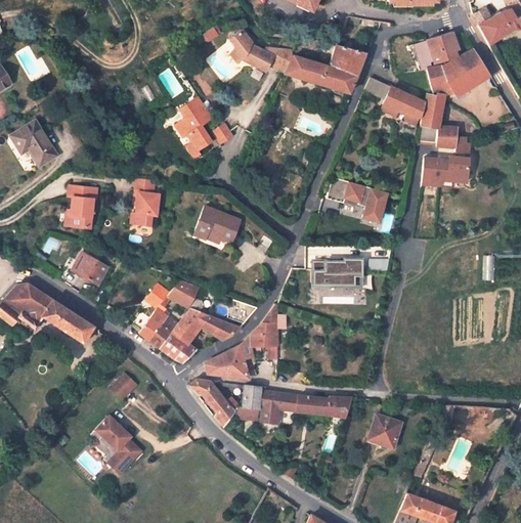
[(493,45),(520,30),(520,12),(514,3),(495,15),(489,7),(477,13),(493,45)]
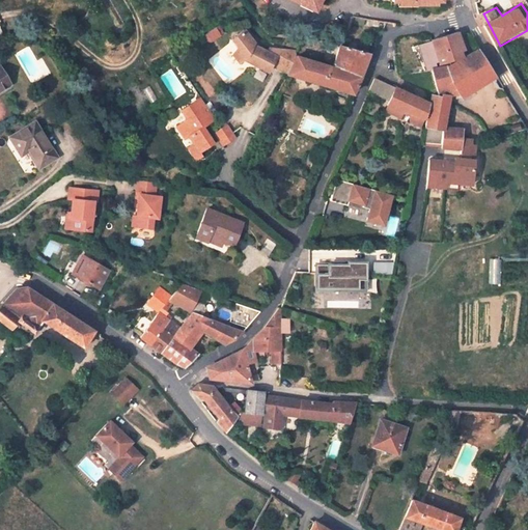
[(451,59),(465,55),(463,50),(460,39),(456,32),(444,36),(451,59)]
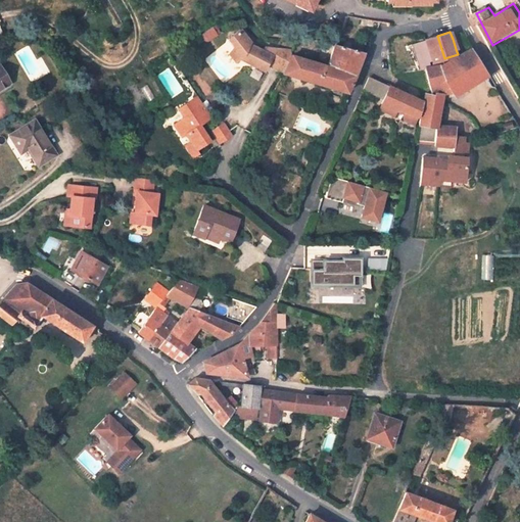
[(240,59),(245,61),(244,65),(254,68),(256,64),(265,67),(267,61),(275,63),(274,66),(285,69),(293,54),(293,49),(276,48),(275,52),(268,49),(264,51),(263,55),(249,50),(249,48),(242,35),(229,41),(232,50),(226,55),(231,64),(240,59)]
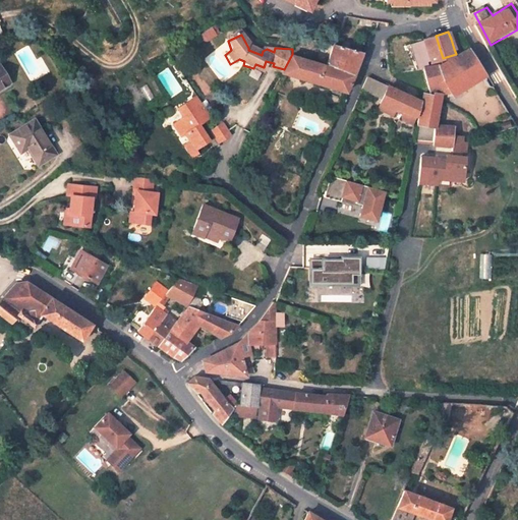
[(426,39),(435,65),(443,63),(445,62),(444,61),(443,58),(436,36),(426,39)]
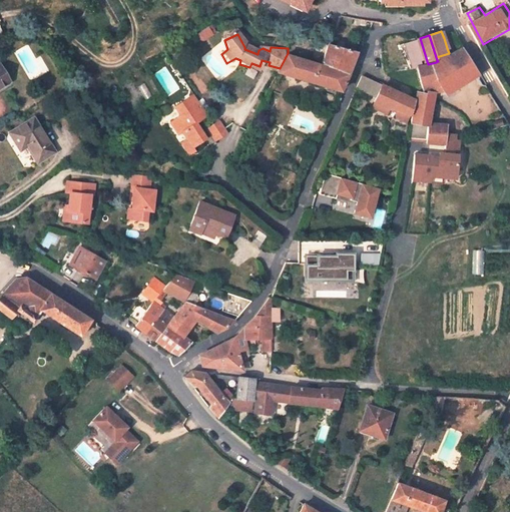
[(310,46),(322,50),(325,40),(312,39),(310,46)]
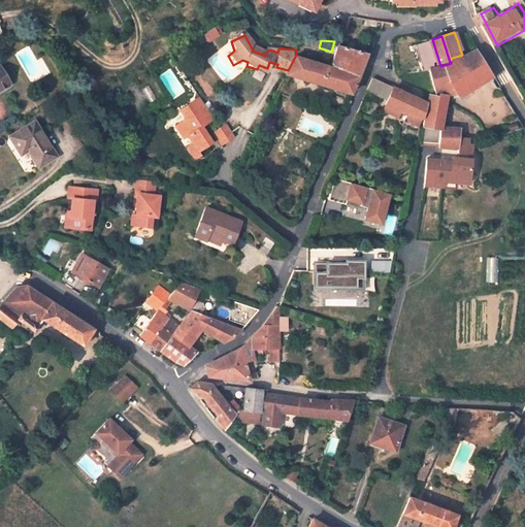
[(369,52),(340,44),(339,45),(333,65),(360,74),(369,52)]
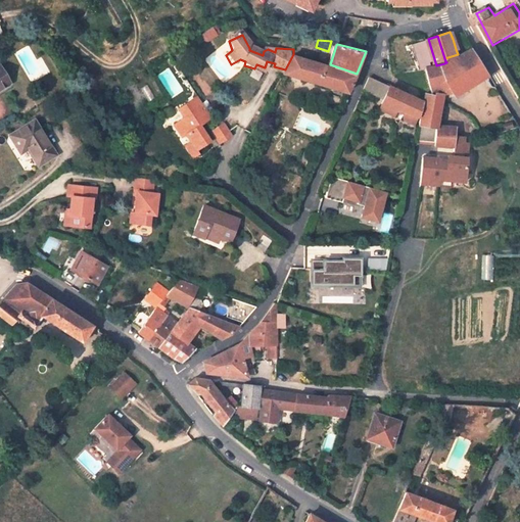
[(456,94),(457,95),(489,74),(473,48),(456,57),(446,62),(444,63),(436,65),(430,66),(427,67),(434,94),(444,93),(451,92),(455,91),(456,94)]
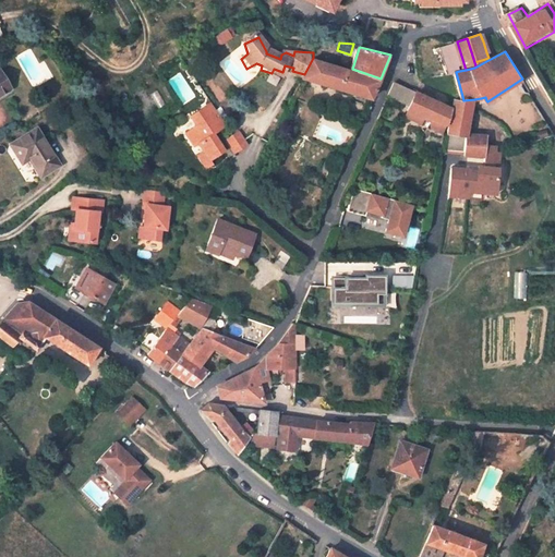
[(304,75),(373,96),(381,79),(352,69),(352,71),(313,58),(304,74),(304,75)]
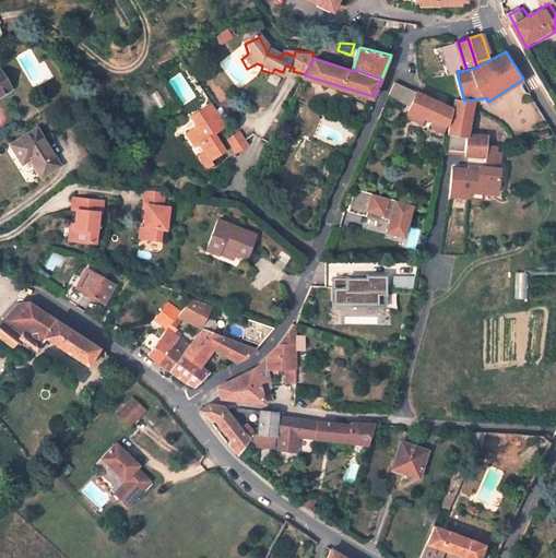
[(0,94),(12,87),(1,69),(0,68),(0,94)]
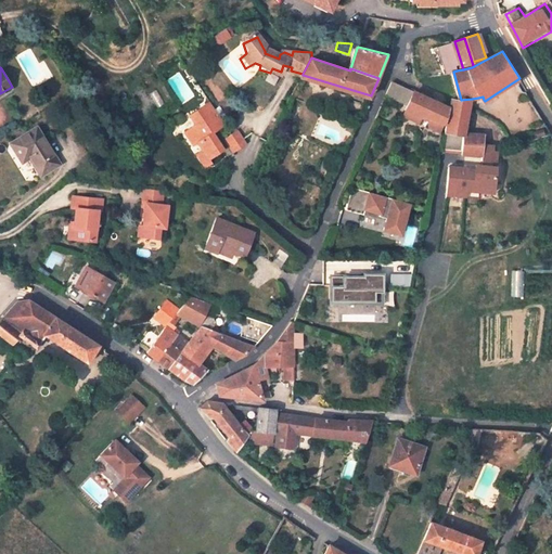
[(387,94),(402,102),(409,88),(394,81),(387,94)]
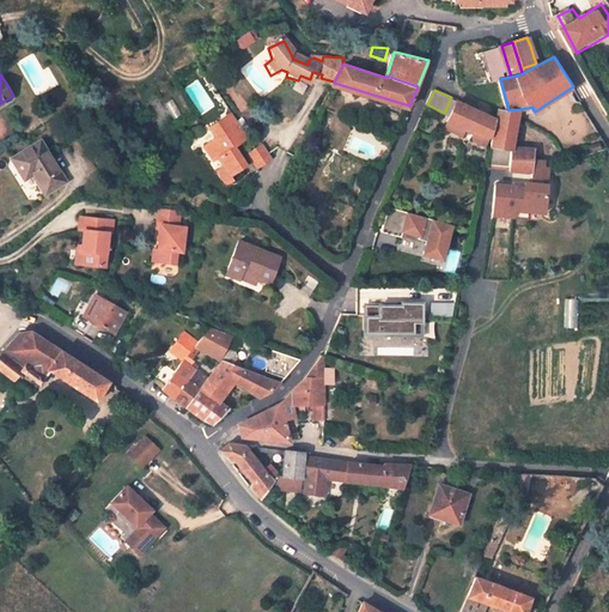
[(0,110),(17,101),(13,96),(0,103),(0,110)]
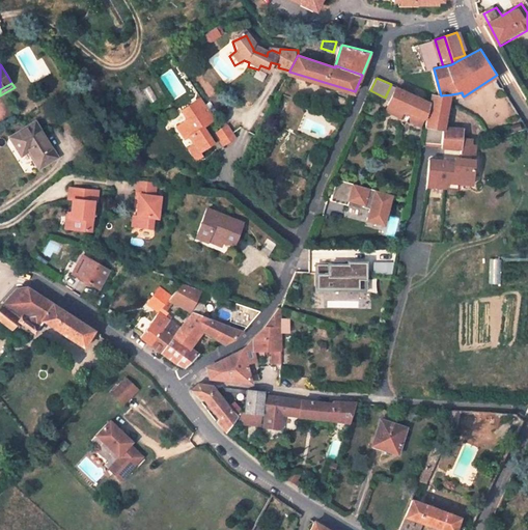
[(391,84),(385,98),(391,100),(396,87),(391,84)]
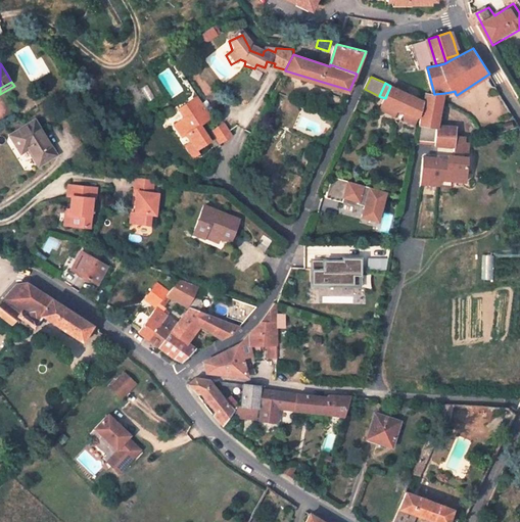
[(405,92),(390,86),(385,98),(383,102),(384,103),(382,109),(396,114),(398,109),(400,110),(407,93),(405,92)]
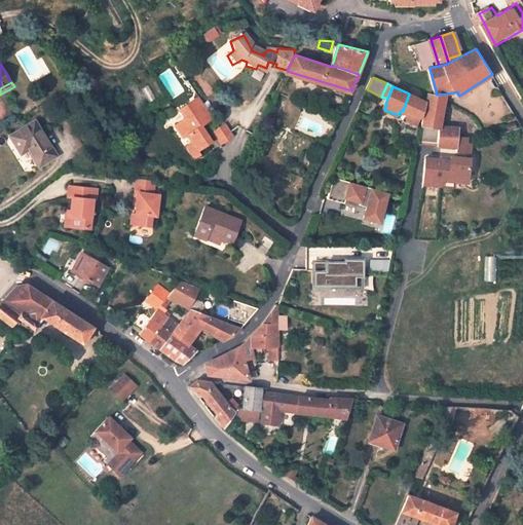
[(442,125),(447,94),(437,95),(431,92),(428,102),(423,124),(442,127),(442,125)]
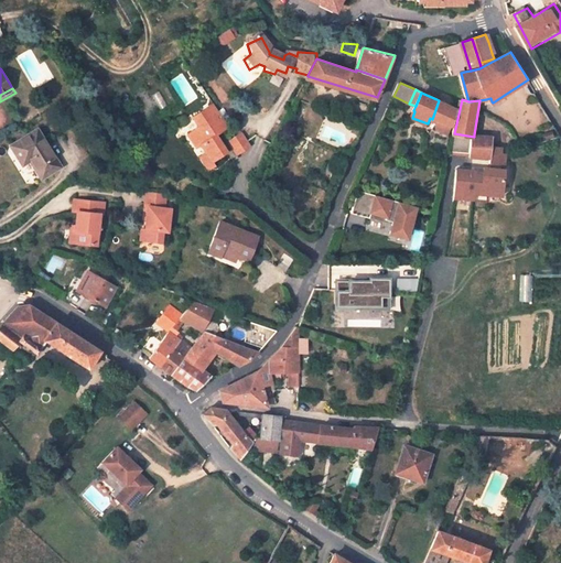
[(453,123),(456,108),(439,100),(432,119),(438,121),(441,129),(450,132),(453,123)]
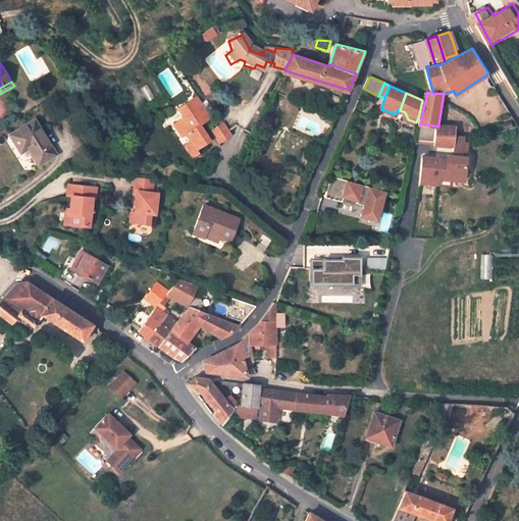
[(200,149),(213,140),(203,124),(215,116),(200,95),(182,107),(187,116),(177,122),(187,136),(190,134),(192,138),(200,149)]
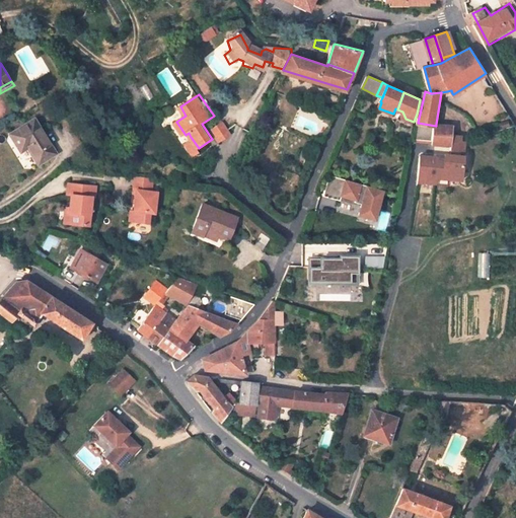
[(173,96),(168,100),(174,109),(180,106),(173,96)]
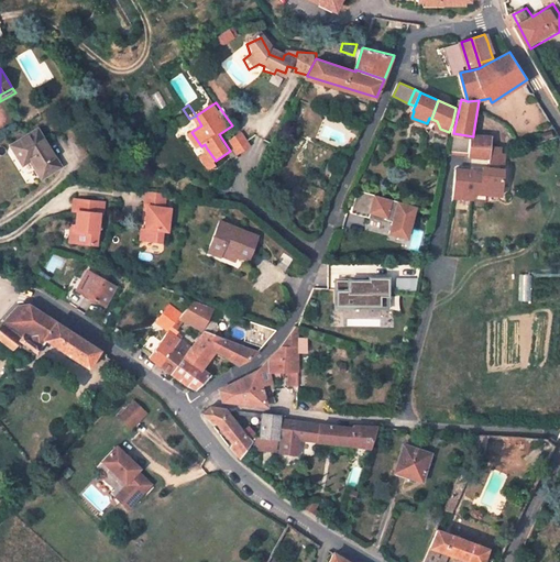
[(62,165),(40,129),(14,144),(25,163),(33,158),(44,176),(62,165)]
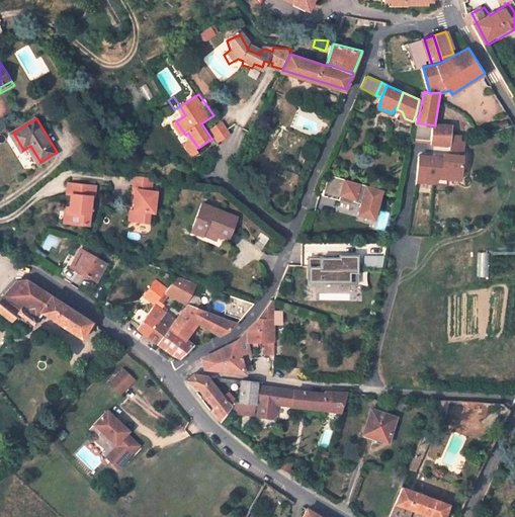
[(212,128),(222,142),(234,134),(225,120),(219,124),(212,128)]
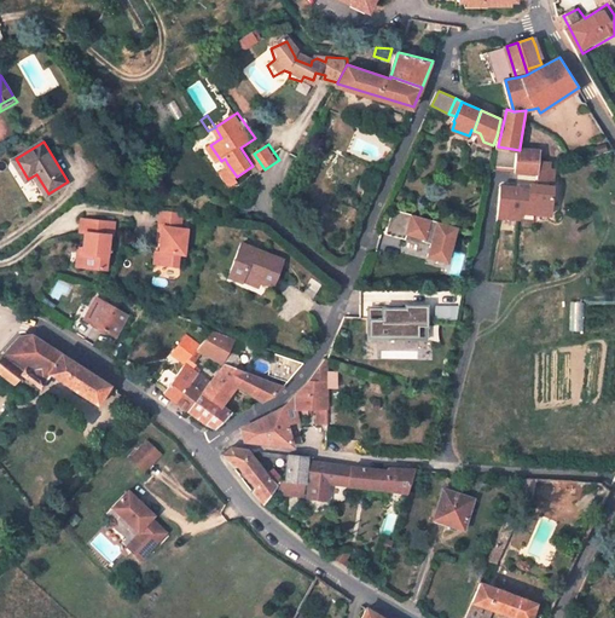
[(520,150),(498,146),(495,166),(517,168),(517,172),(538,173),(537,184),(531,183),(531,188),(500,186),(499,218),(521,219),(521,207),(533,207),(533,212),(555,213),(556,184),(551,184),(551,177),(556,177),(557,168),(552,168),(552,162),(539,162),(541,149),(520,148),(520,150)]
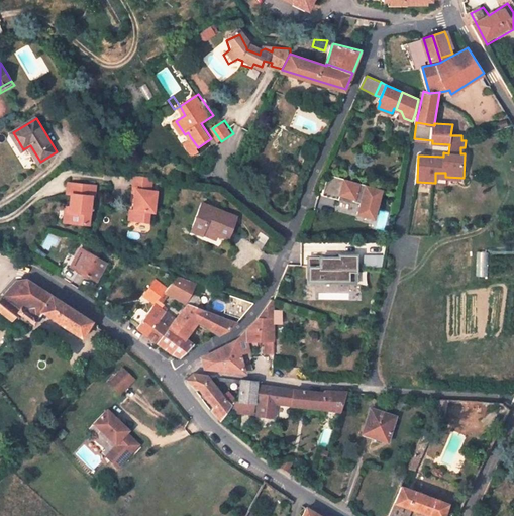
[(191,151),(198,147),(190,136),(183,141),(191,151)]
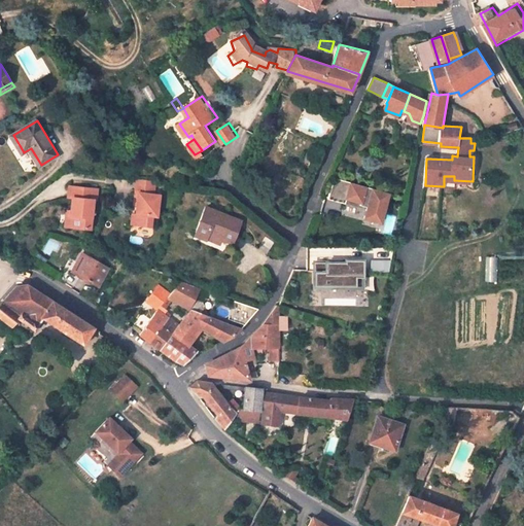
[(143,223),(152,224),(154,213),(160,214),(163,194),(156,193),(159,180),(139,178),(137,190),(141,190),(137,218),(144,219),(143,223)]
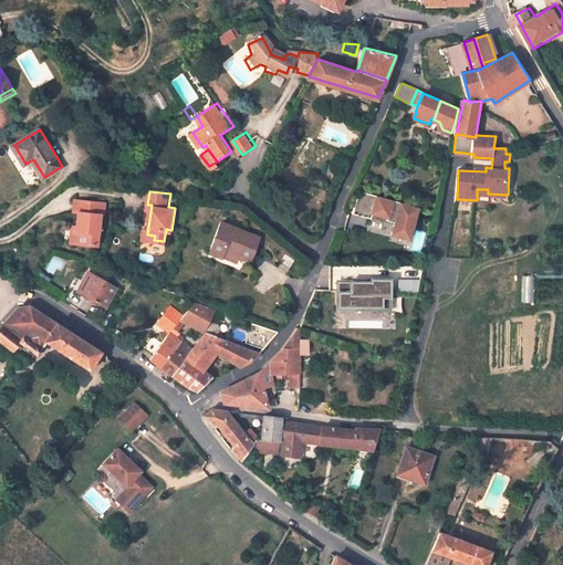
[(361,191),(354,213),(373,219),(374,212),(388,217),(387,220),(396,222),(393,233),(410,239),(419,207),(414,206),(361,191)]
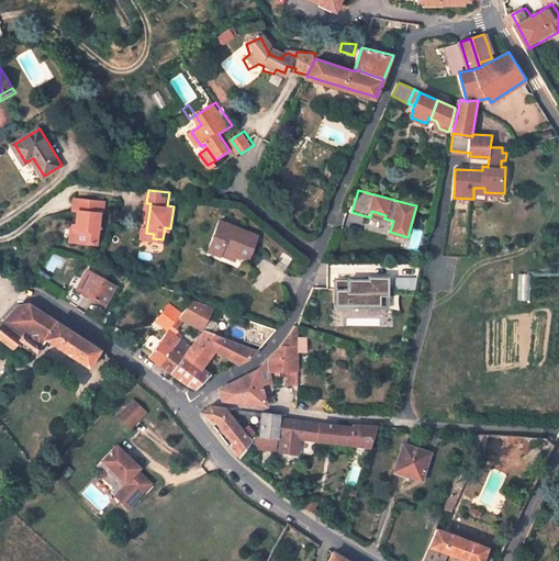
[(77,240),(99,243),(103,213),(105,213),(108,201),(77,198),(76,210),(80,210),(79,224),(77,240)]
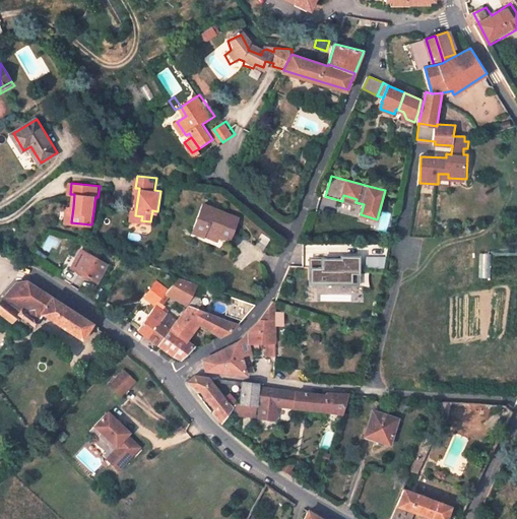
[(231,239),(237,222),(232,220),(234,214),(205,202),(194,231),(204,235),(206,230),(219,235),(231,239)]
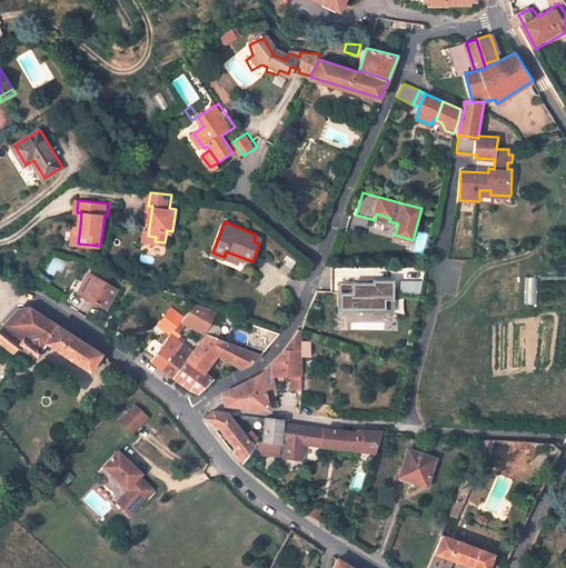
[(238,262),(240,257),(226,251),(224,257),(238,262)]
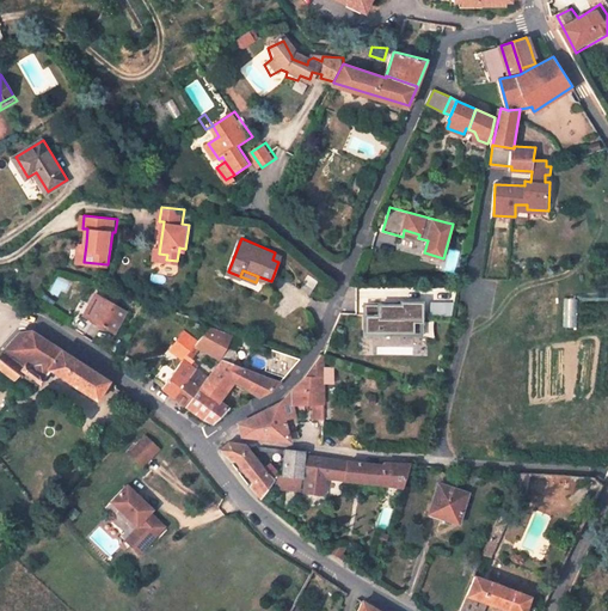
[(88,319),(102,298),(96,295),(84,317),(88,319)]
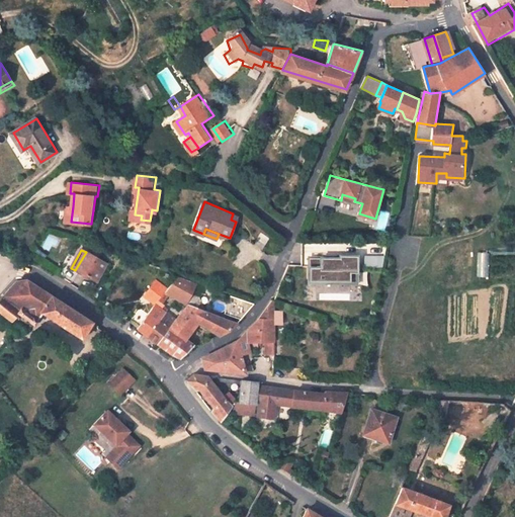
[(97,282),(107,264),(86,252),(75,270),(97,282)]
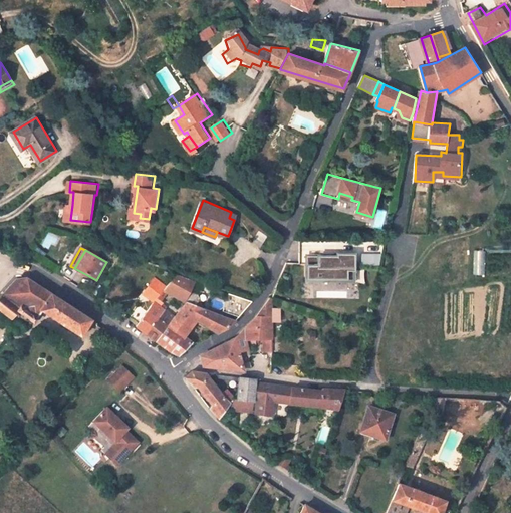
[(366,251),(365,262),(382,264),(384,253),(366,251)]
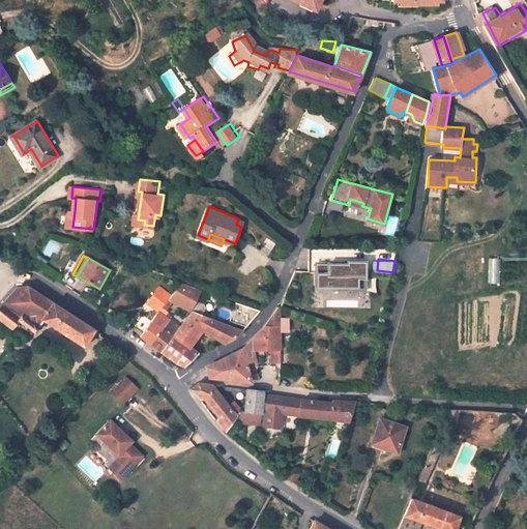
[(352,261),(319,260),(319,288),(370,289),(370,275),(373,275),(373,261),(352,260),(352,261)]
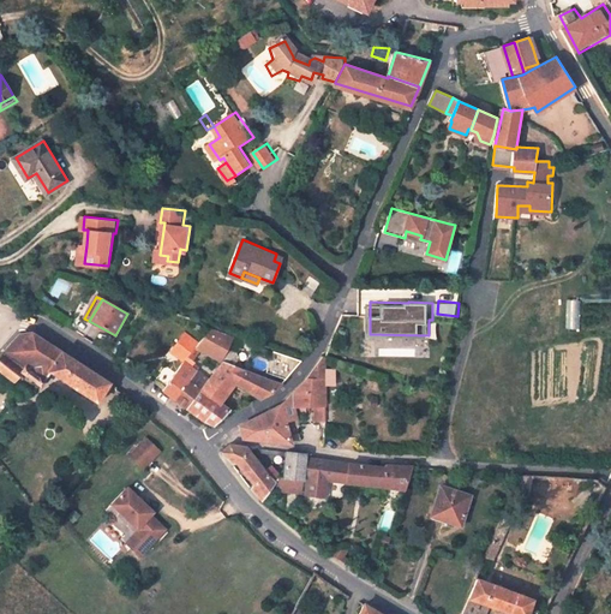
[(229,344),(234,335),(211,328),(201,343),(198,345),(202,347),(222,358),(225,361),(232,363),(239,350),(229,344)]
